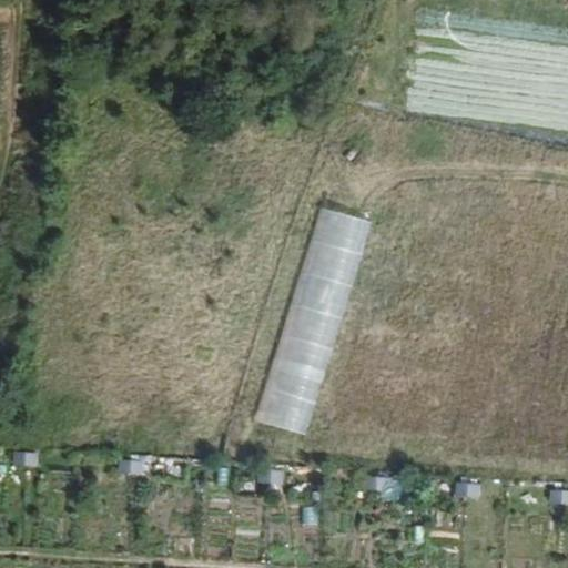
[(316,205),(260,423),(312,436),(368,220),(316,205)]
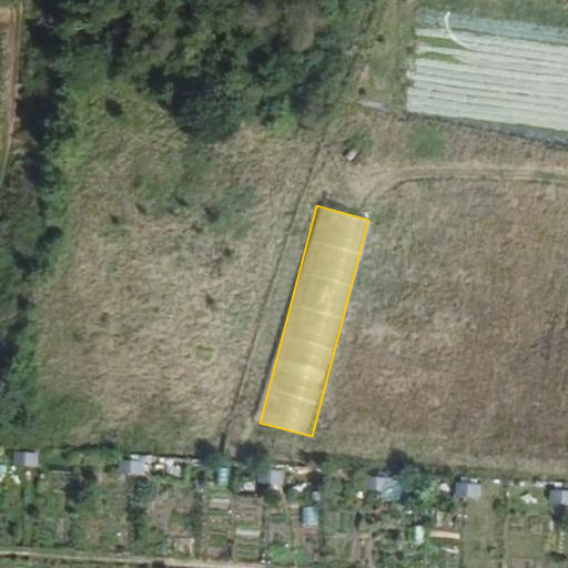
[(26,452),(24,464),(46,465),(46,453),(26,452)]
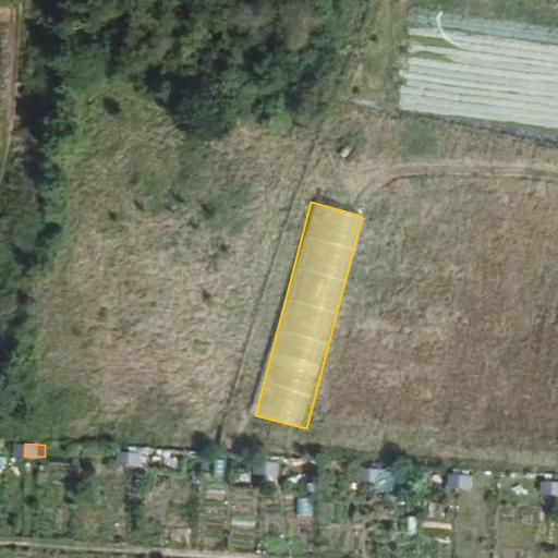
[(128,449),(126,462),(148,463),(148,452),(128,449)]
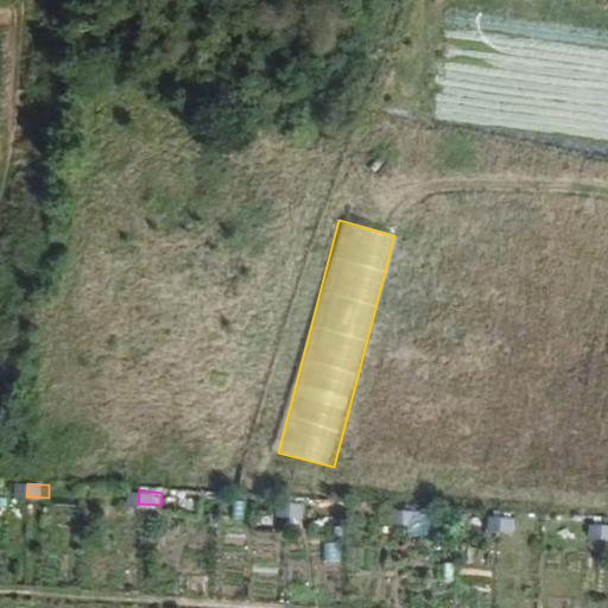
[(289,500),(287,513),(311,515),(312,501),(289,500)]
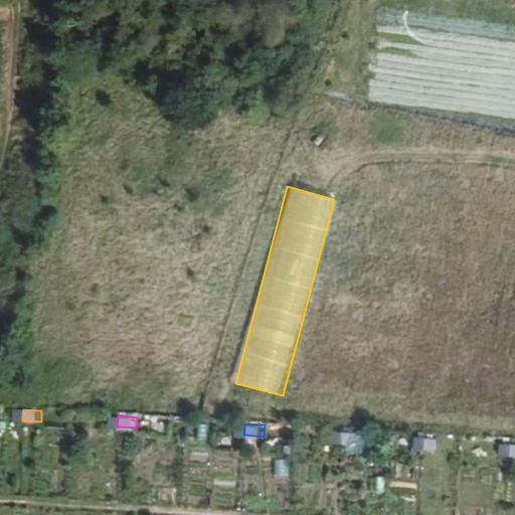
[(341,431),(341,442),(359,443),(359,432),(341,431)]
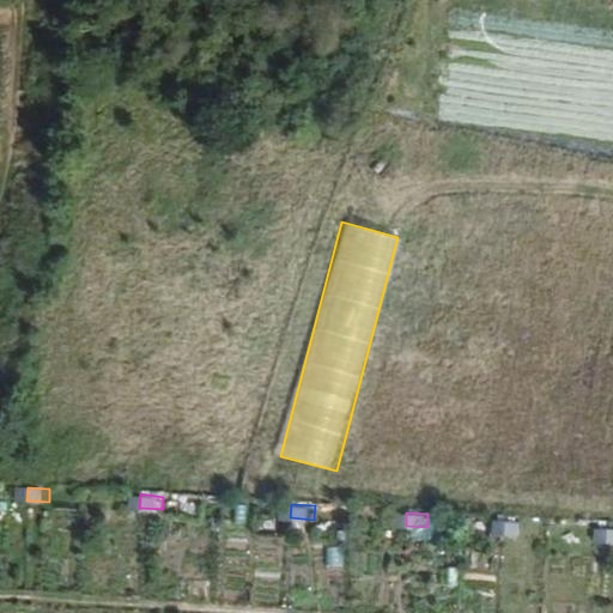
[(503,519),(501,532),(523,534),(525,521),(503,519)]
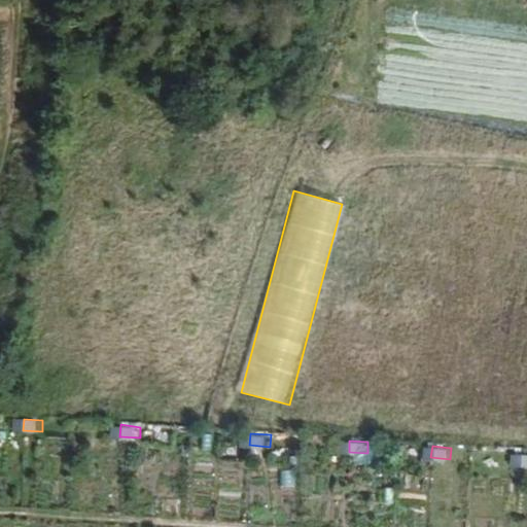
[(526,453),(516,452),(515,463),(526,463),(526,453)]
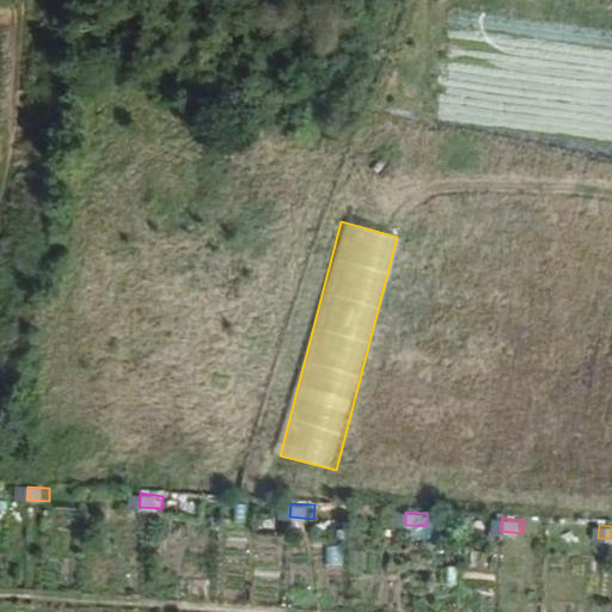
All buildings are outlined.
